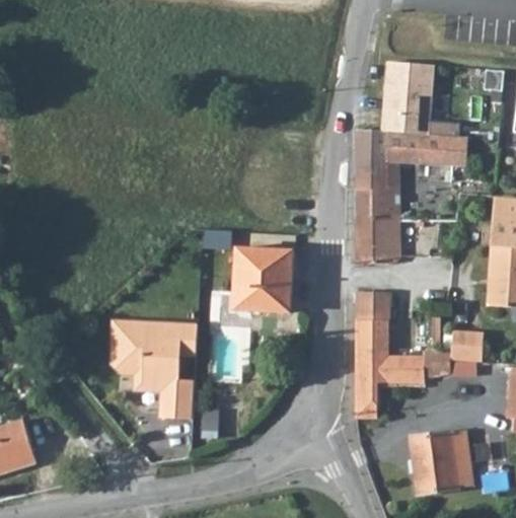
[(431,66),(386,63),(380,132),(426,136),(431,66)]
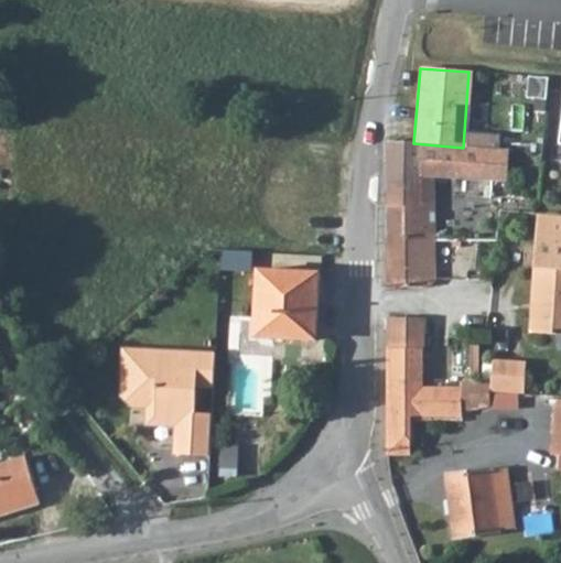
[(547,78),(526,76),(525,99),(545,101),(547,78)]
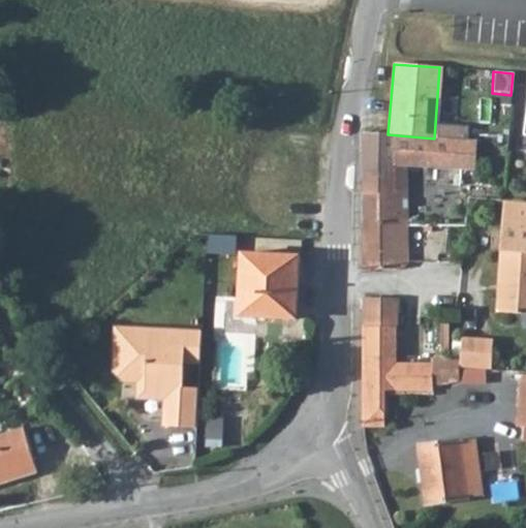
[(446,143),(364,133),(365,221),(407,221),(407,193),(407,182),(407,167),(459,168),(458,184),(458,188),(468,189),(471,166),(473,141),(446,138),(446,143)]
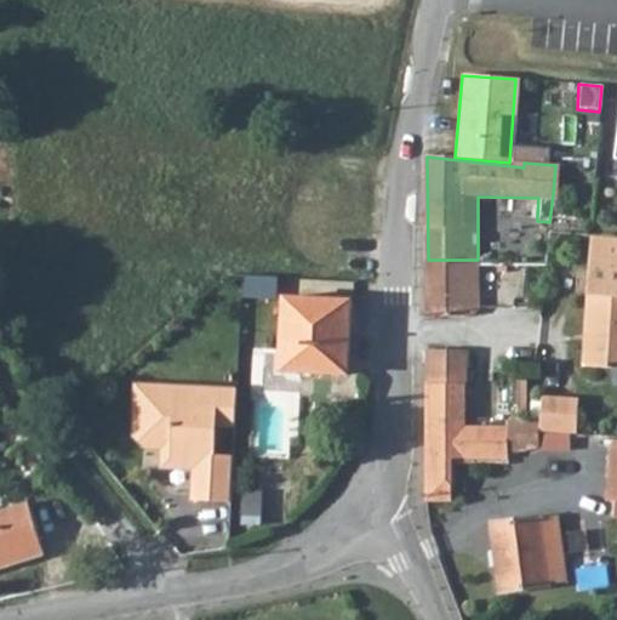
[(616,237),(587,235),(586,256),(616,257),(616,237)]
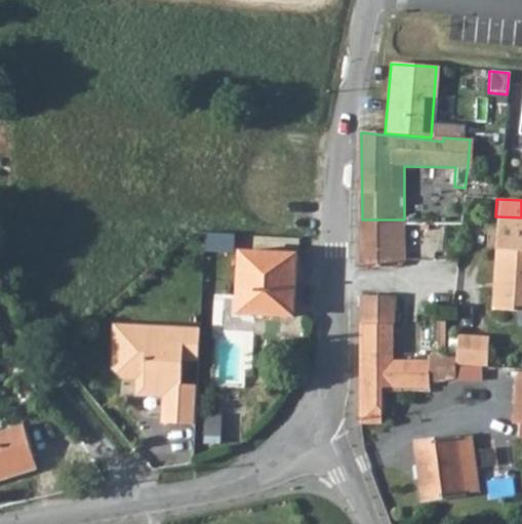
[(492,310),(502,310),(507,249),(508,241),(521,242),(521,217),(495,216),(493,249),(490,281),(494,281),(492,310)]
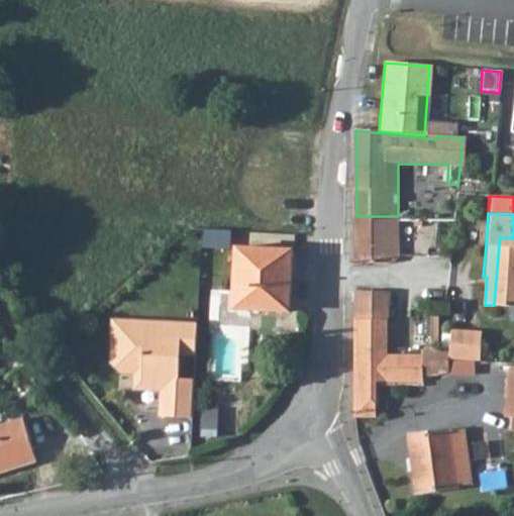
[(398,216),(356,216),(357,266),(386,266),(386,258),(392,258),(395,258),(397,256),(398,254),(398,216)]
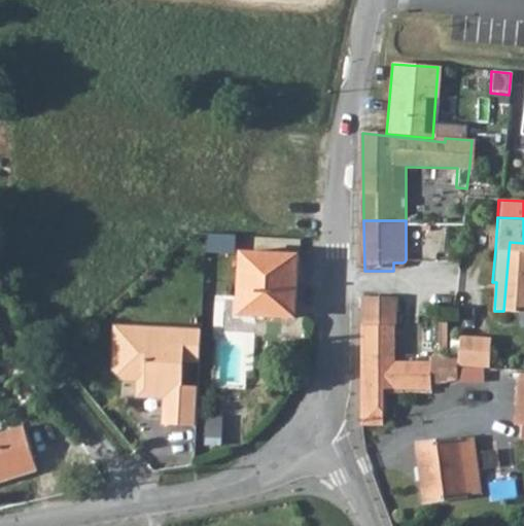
[(509,250),(503,311),(523,311),(523,243),(510,242),(509,250)]
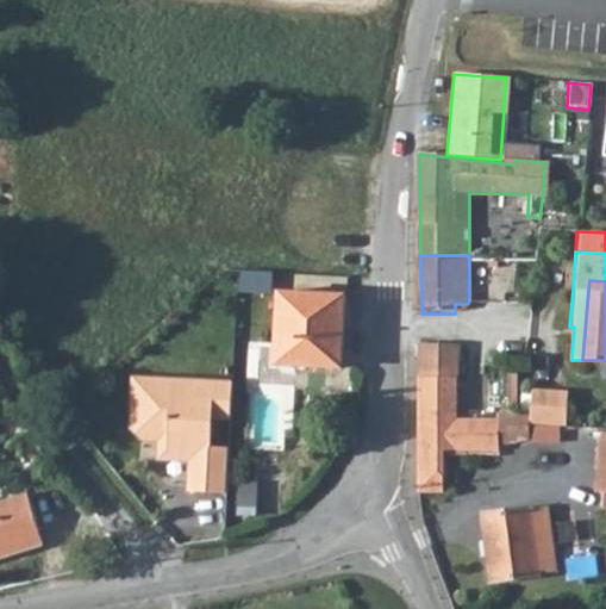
[(274,293),(272,365),(342,367),(343,296),(274,293)]
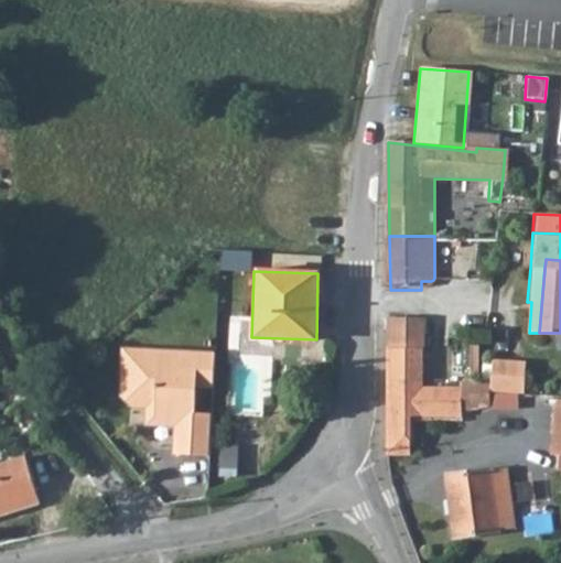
[(386,318),(385,371),(422,370),(422,350),(406,350),(406,320),(386,318)]
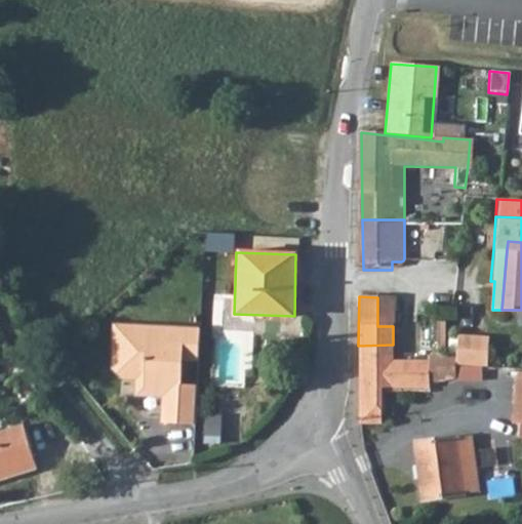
[(394,297),(377,297),(377,326),(393,326),(394,297)]
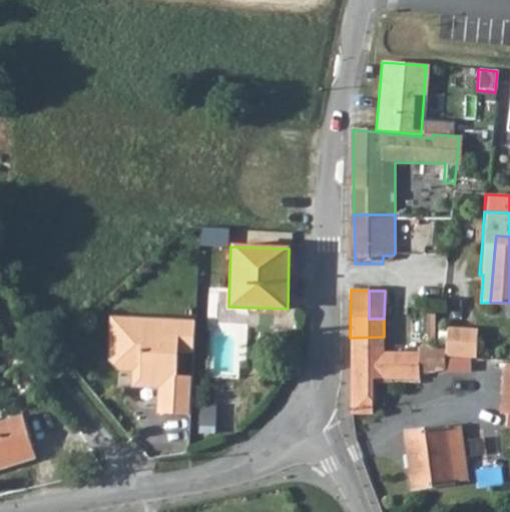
[(155,411),(188,412),(190,373),(175,373),(176,349),(190,350),(192,318),(118,315),(117,334),(107,334),(106,358),(115,368),(130,369),(130,385),(156,386),(155,411)]
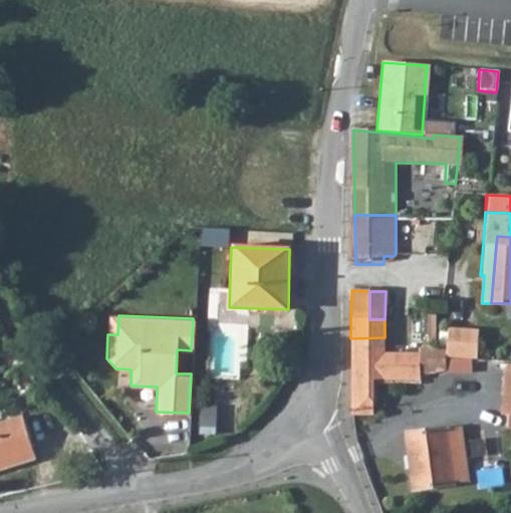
[(117,334),(118,315),(108,315),(107,334),(117,334)]
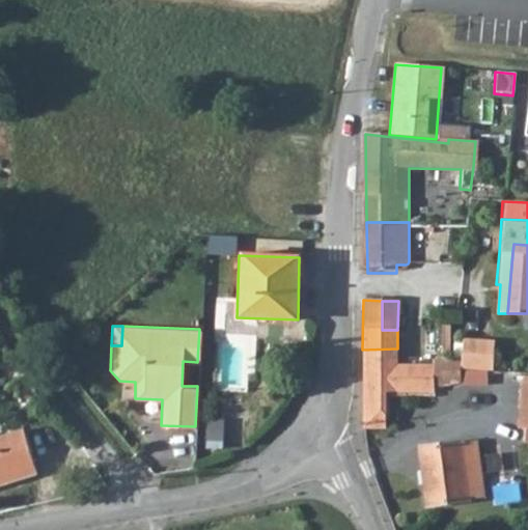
[(434,367),(434,387),(454,387),(455,373),(491,373),(491,346),(454,344),(455,361),(440,361),(440,366),(434,367)]
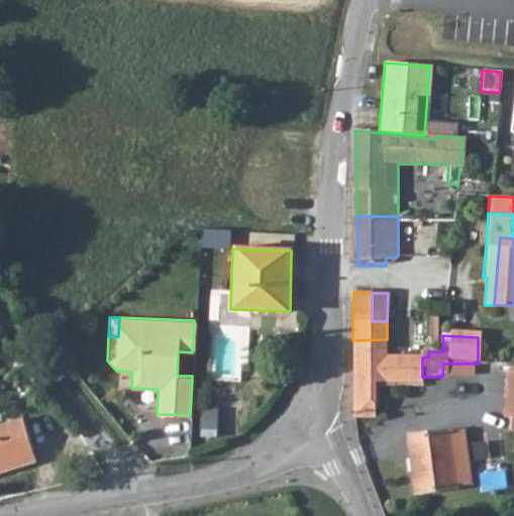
[(387,356),(387,339),(352,340),(352,357),(387,356)]
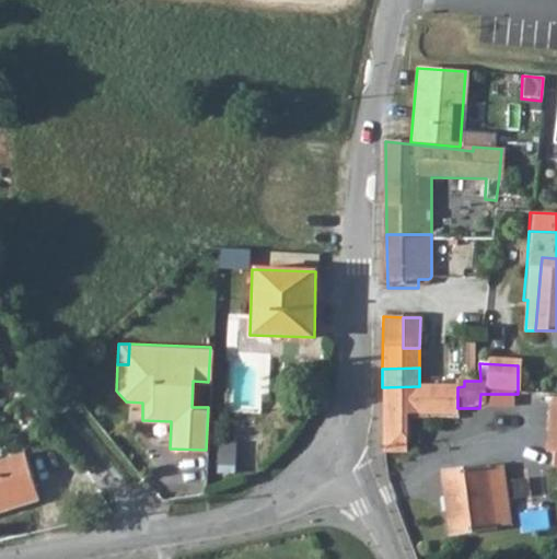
[(419,386),(382,387),(382,418),(402,418),(421,418),(421,406),(426,406),(426,386),(419,386)]
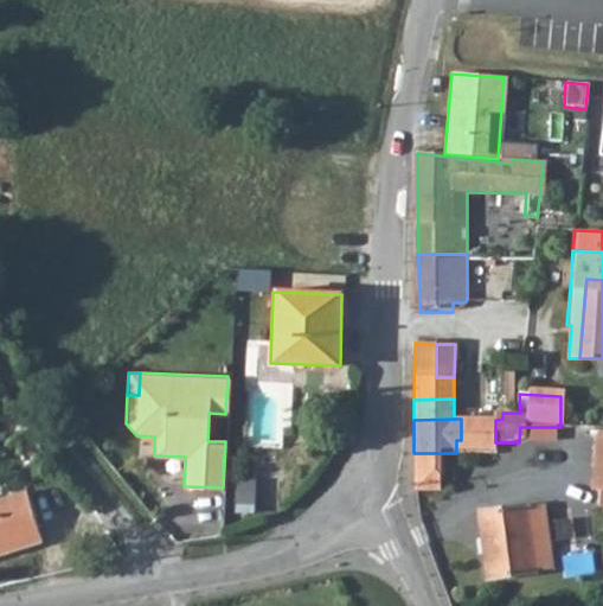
[(473,439),(461,440),(461,453),(495,453),(495,442),(491,442),(491,419),(488,419),(488,428),(474,428),(473,439)]
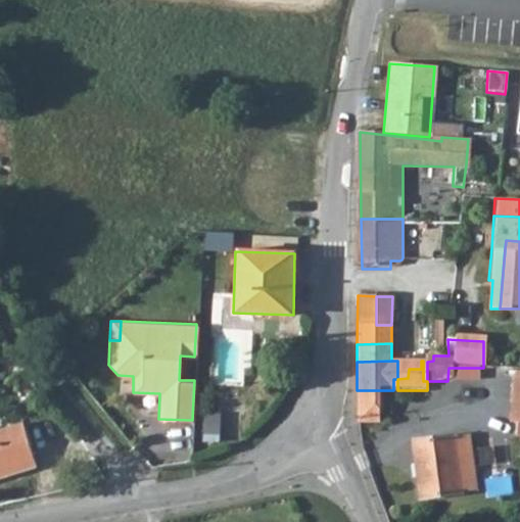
[(421,361),(397,361),(397,379),(408,378),(409,369),(421,369),(421,361)]
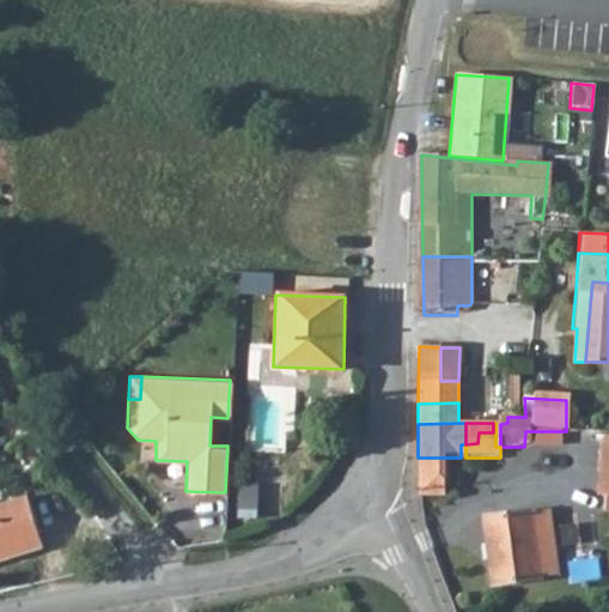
[(439,458),(418,458),(418,496),(439,495),(439,458)]
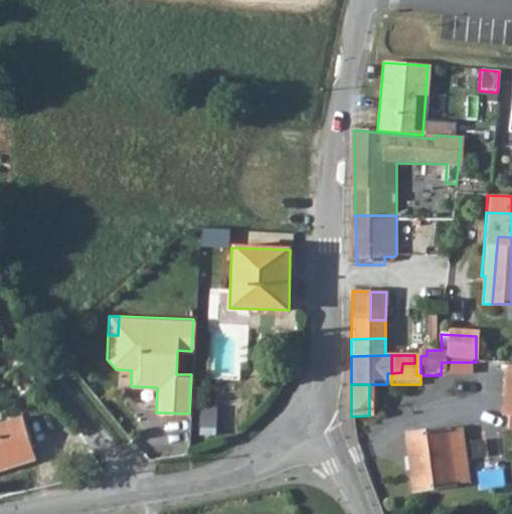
[(387,384),(369,384),(369,415),(420,414),(420,384),(391,384),(387,384)]
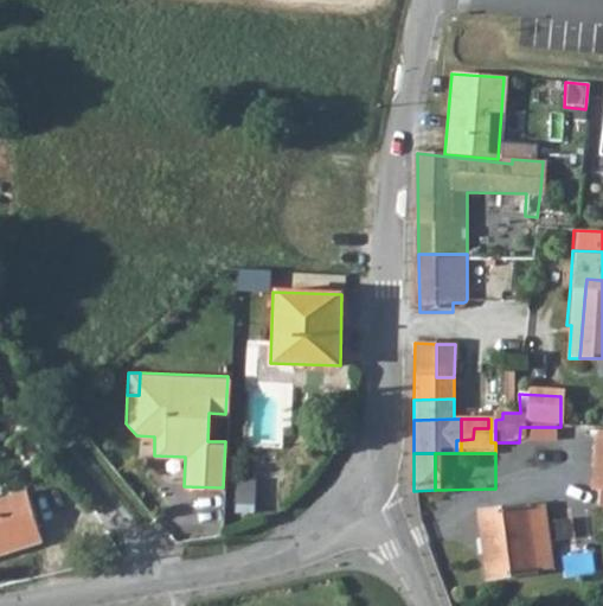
[(0,555),(44,542),(27,493),(0,502),(0,555)]
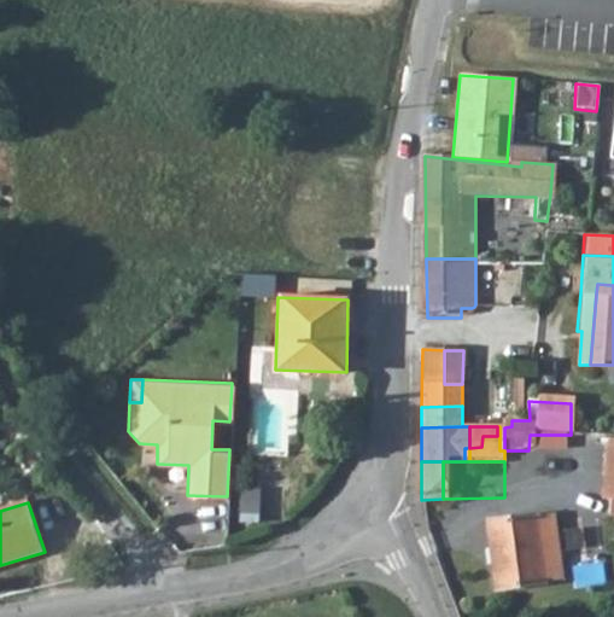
[(536,517),(486,524),(496,588),(545,581),(536,517)]
